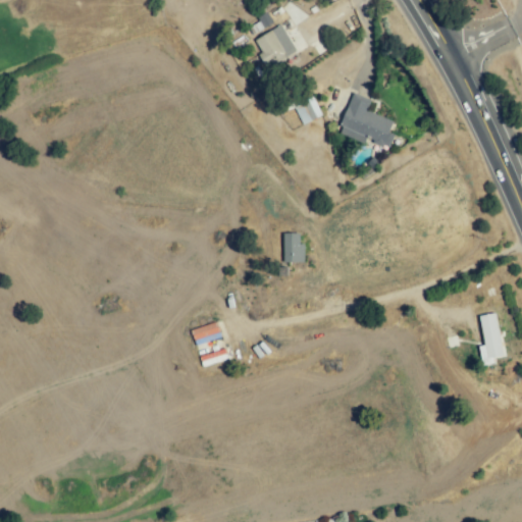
[(272,22),(266,12),(257,18),(264,28),(272,22)]
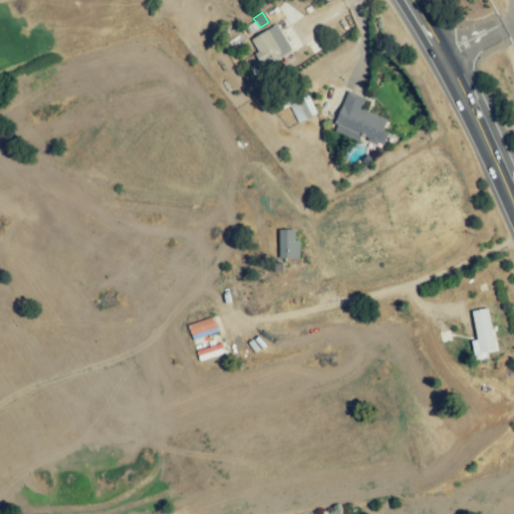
[(262,65),(290,52),(278,25),(249,38),(262,65)]
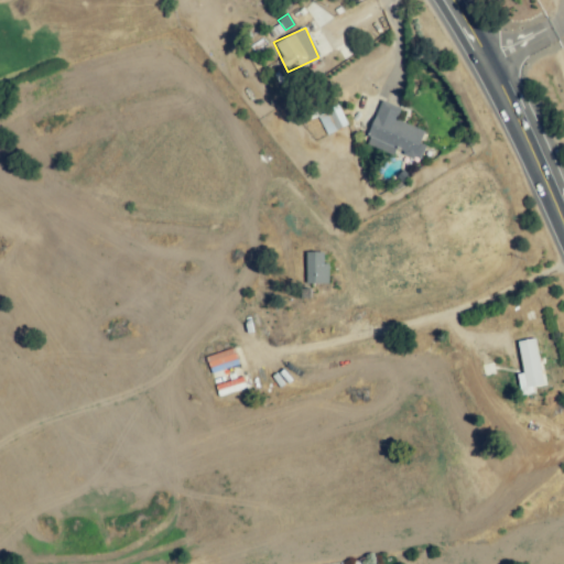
[(400,107),(380,100),(365,144),(392,154),(393,150),(420,160),(425,144),(420,142),(424,131),(396,120),(400,107)]
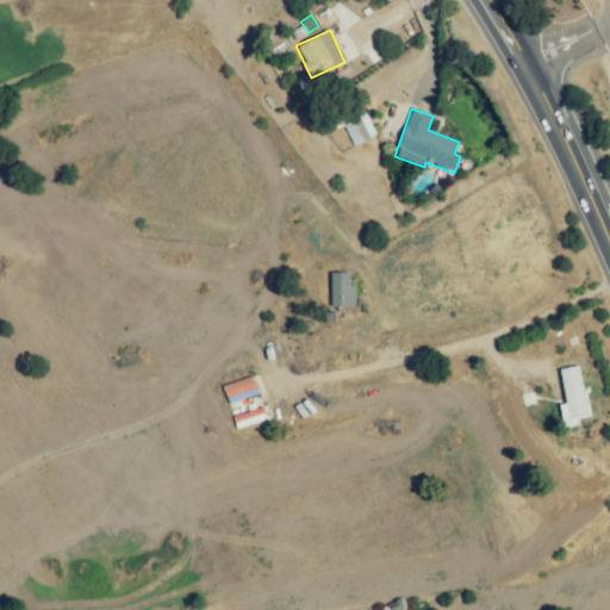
[(353,145),(375,135),(365,113),(342,125),(353,145)]
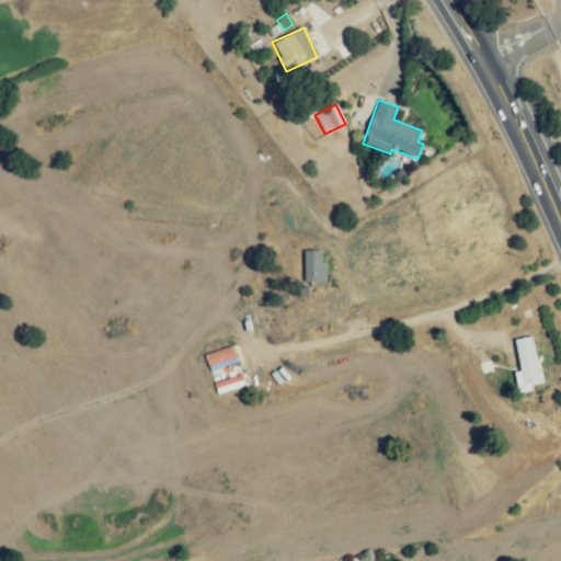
[(304,251),(305,282),(327,282),(327,262),(322,262),(321,250),(304,251)]
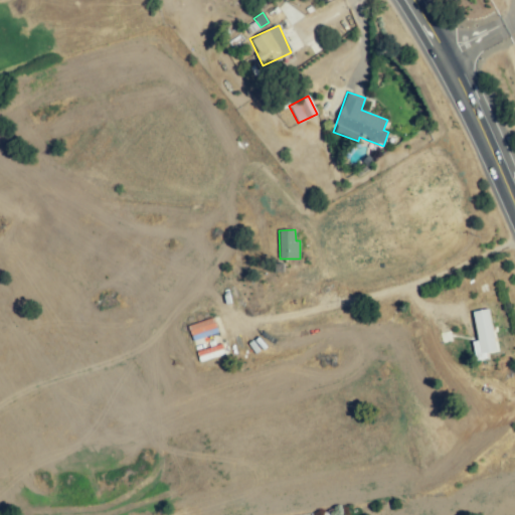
[(479,353),(494,351),(489,309),(474,311),(479,353)]
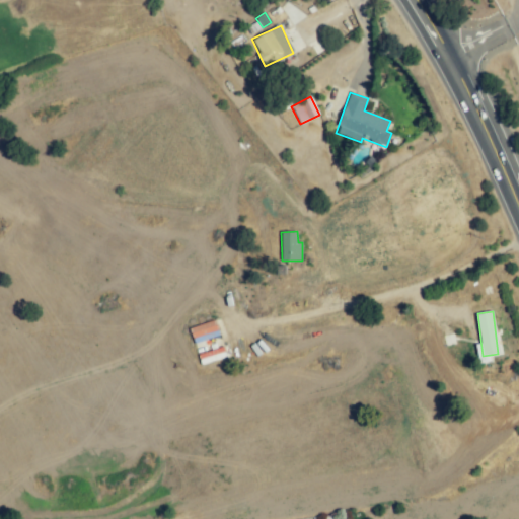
[(193,338),(202,335),(203,338),(217,332),(213,320),(190,328),(193,338)]
